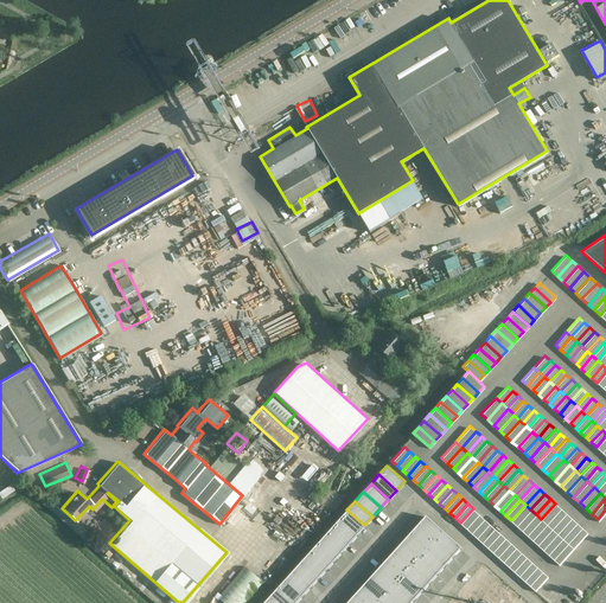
[(555,504),(541,519),(547,524),(561,508),(555,504)]
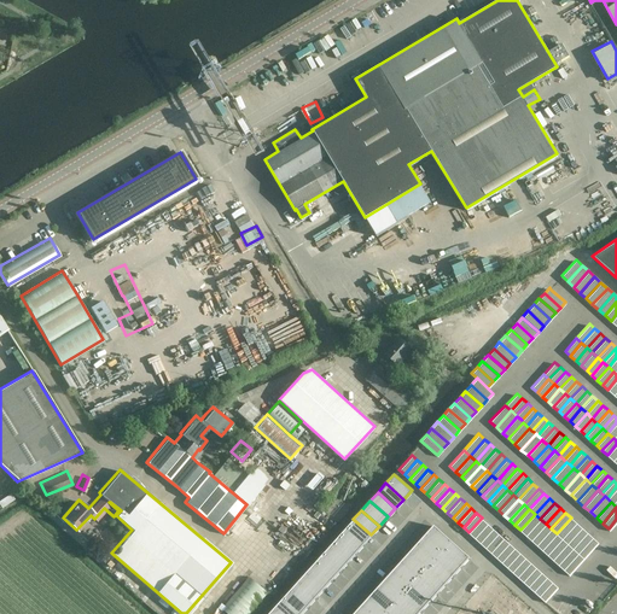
[(535,514),(521,530),(525,534),(540,519),(535,514)]
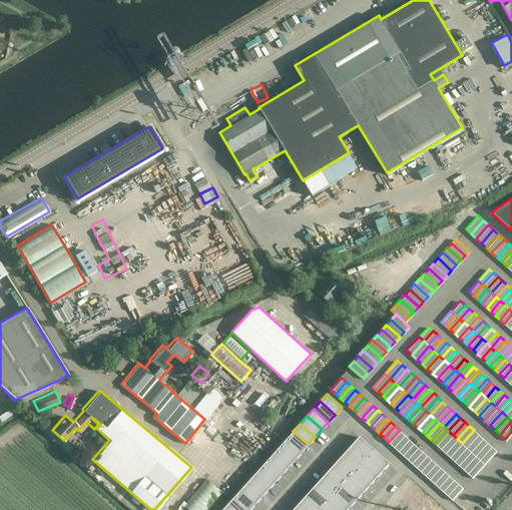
[(400,430),(389,442),(394,446),(404,434),(400,430)]
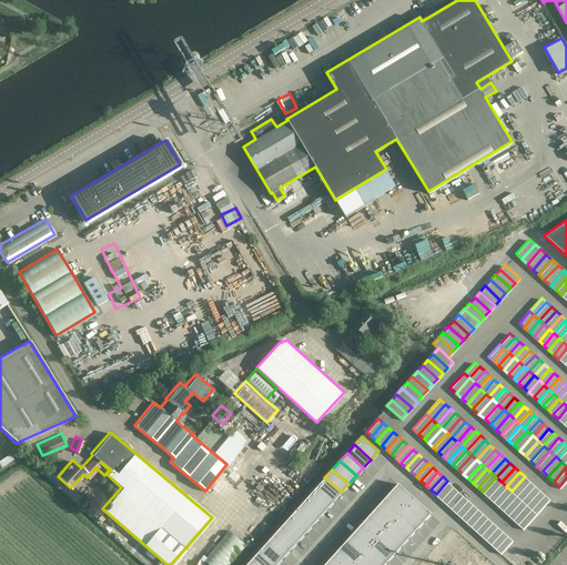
[(525,476),(512,491),(516,495),(529,481),(525,476)]
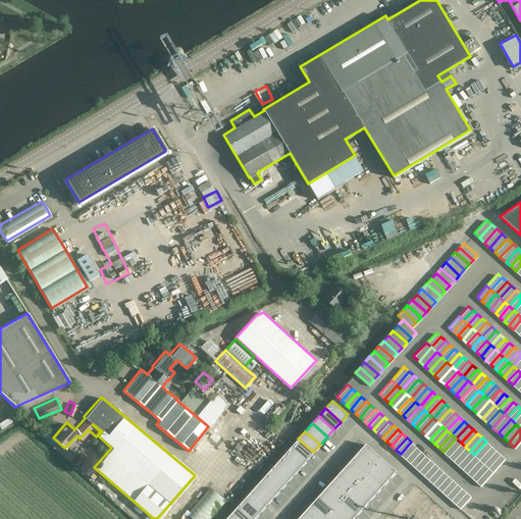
[(298,438),(292,446),(307,460),(313,452),(298,438)]
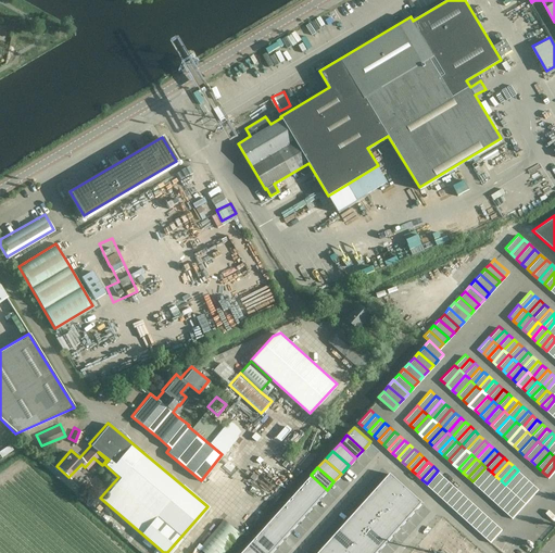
[(486,467),(472,481),(477,486),(491,472),(486,467)]
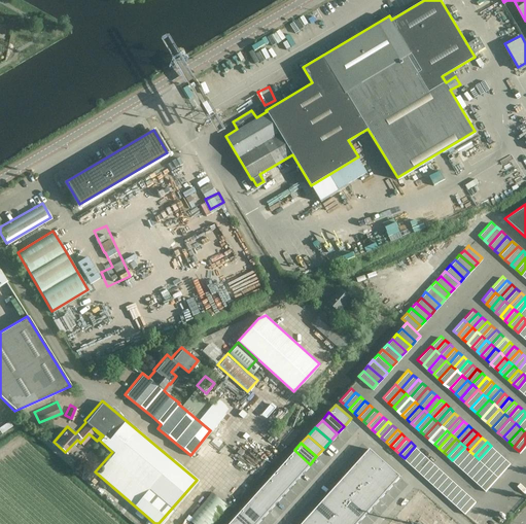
[(415,446),(405,458),(409,462),(420,451),(415,446)]
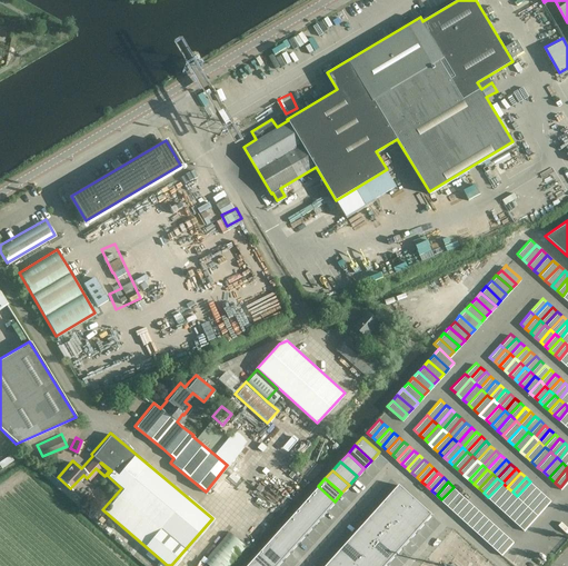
[(530,482),(517,496),(521,500),(536,486),(530,482)]
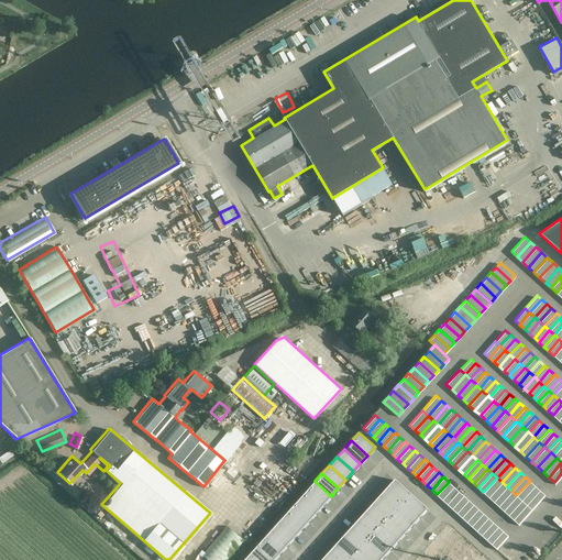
[(394,478),(387,486),(404,501),(410,493),(394,478)]
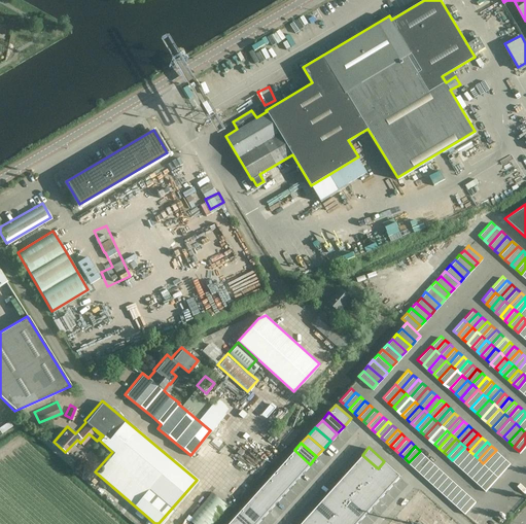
[(465,447),(452,460),(457,464),(469,451),(465,447)]
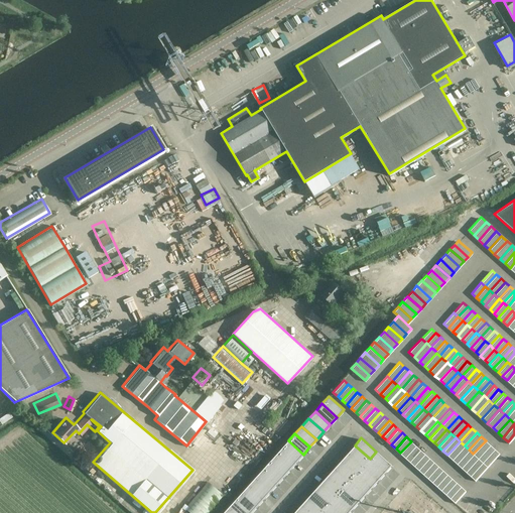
[(288,440),(281,449),(296,462),(303,455),(288,440)]
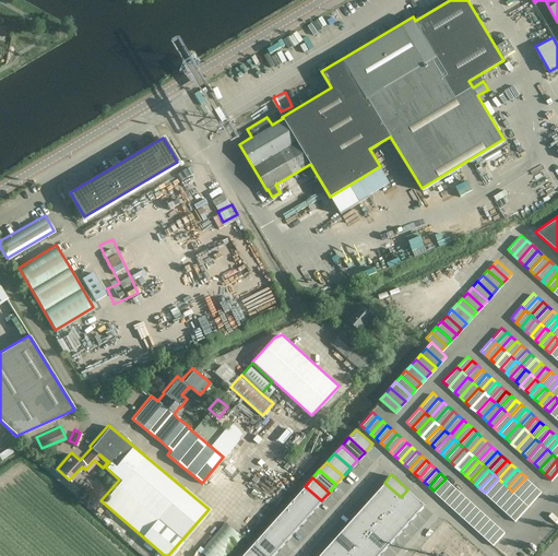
[(526,477),(512,492),(518,496),(531,482),(526,477)]
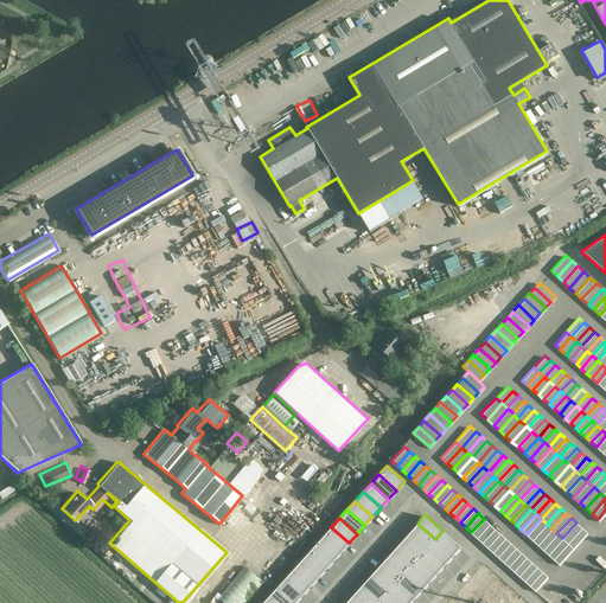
[(484,519),(471,532),(477,537),(489,524),(484,519)]
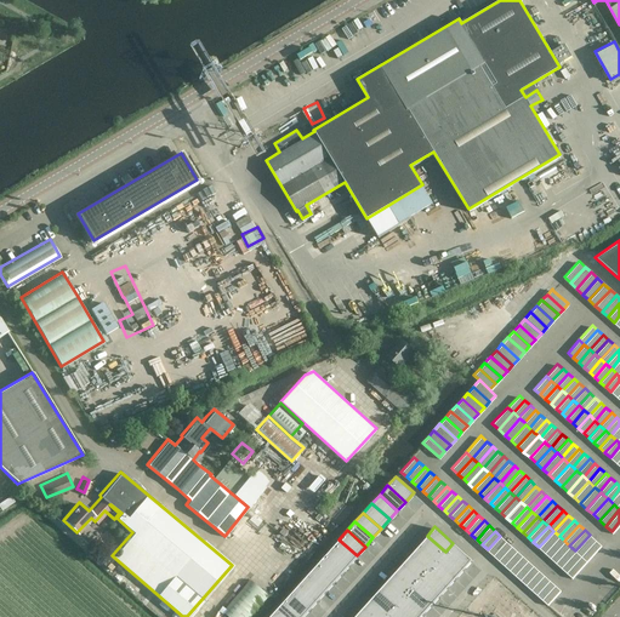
[(553,531),(539,547),(544,552),(559,536),(553,531)]
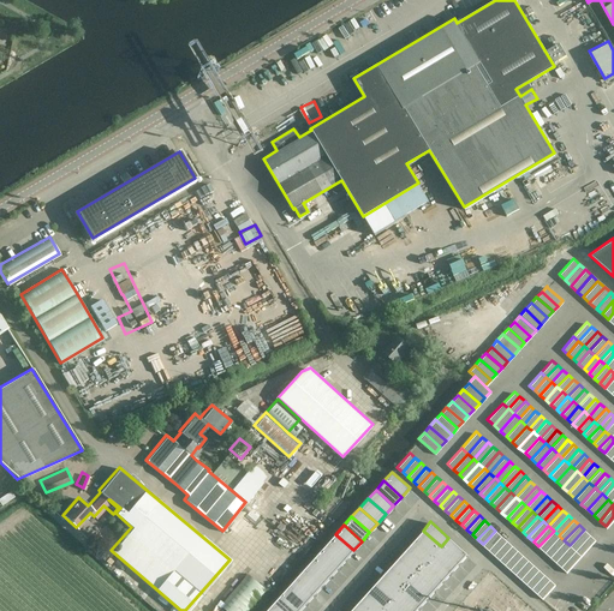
[(584,529),(570,545),(574,550),(589,534),(584,529)]
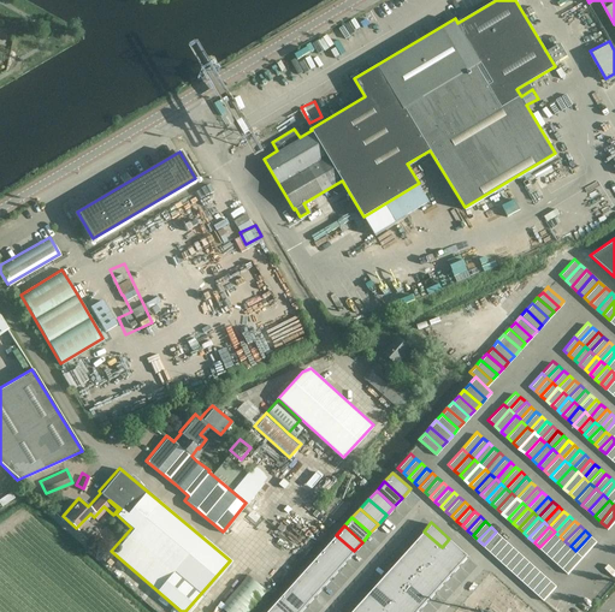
[(424,532),(415,540),(433,557),(442,547),(424,532)]
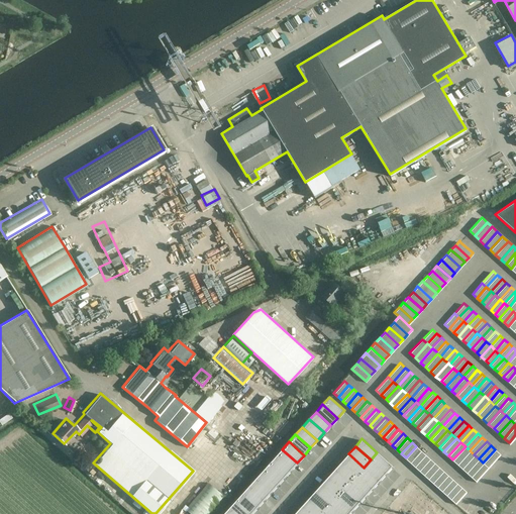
[(416,446),(406,457),(410,461),(421,450),(416,446)]
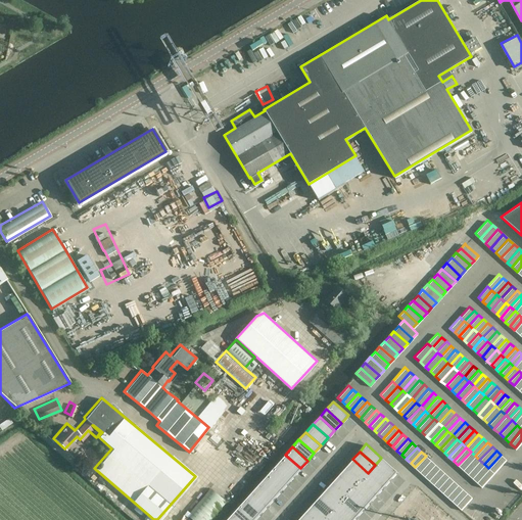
[(471,452),(458,465),(463,469),(475,456),(471,452)]
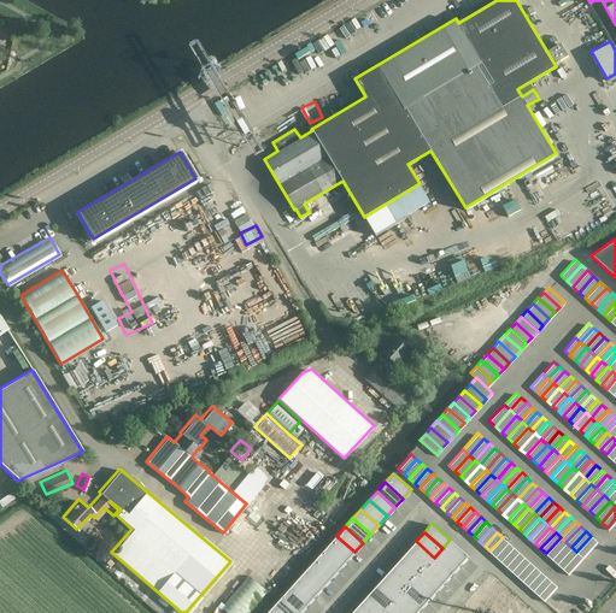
[(336,536),(328,544),(346,561),(355,552),(336,536)]
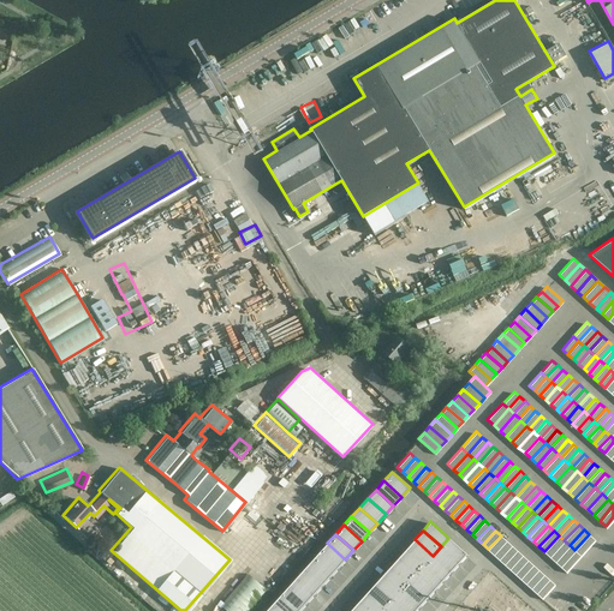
[(589,534),(574,550),(580,555),(595,539),(589,534)]
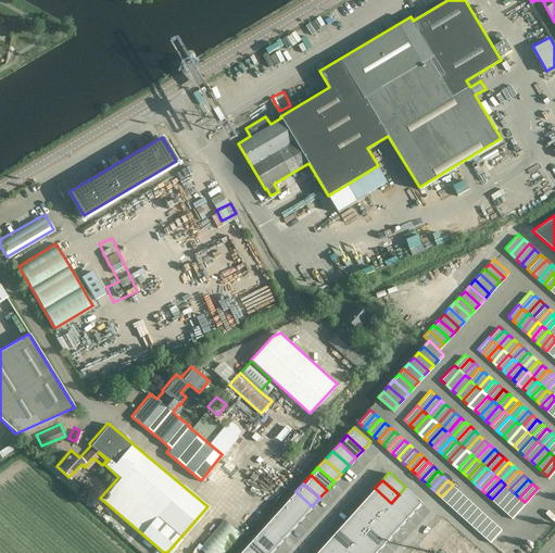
[(453,485),(441,497),(445,501),(457,489),(453,485)]
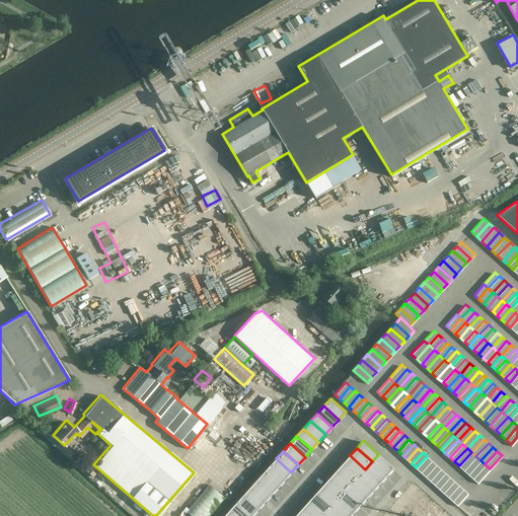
[(471,452),(459,465),(463,470),(475,456),(471,452)]
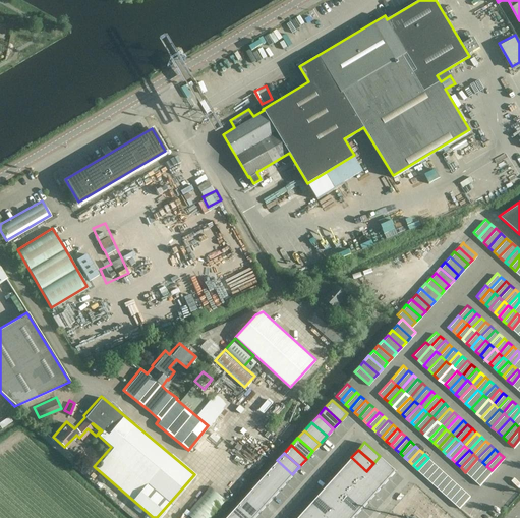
[(380,456),(373,463),(389,477),(395,469),(380,456)]
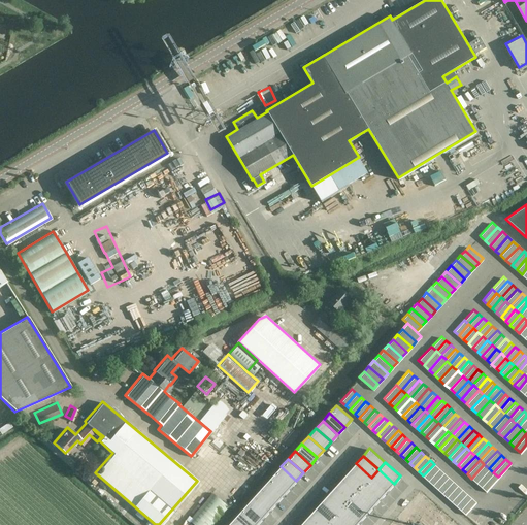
[(356,463),(349,471),(364,485),(371,478),(356,463)]
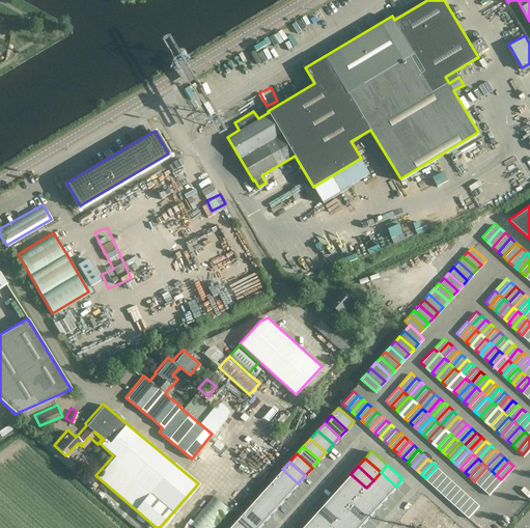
[(437,467),(425,478),(430,483),(442,471),(437,467)]
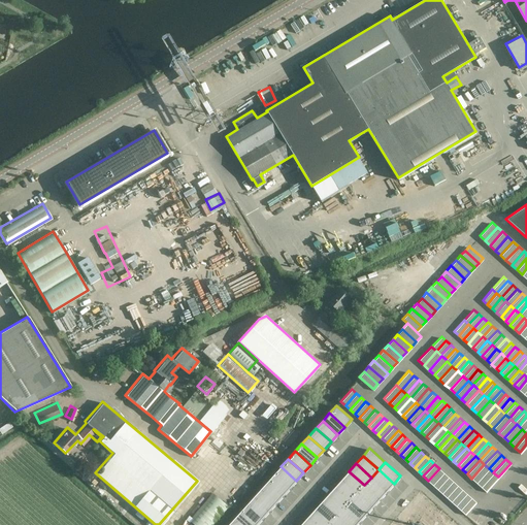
[(484,464),(471,479),(476,483),(489,468),(484,464)]
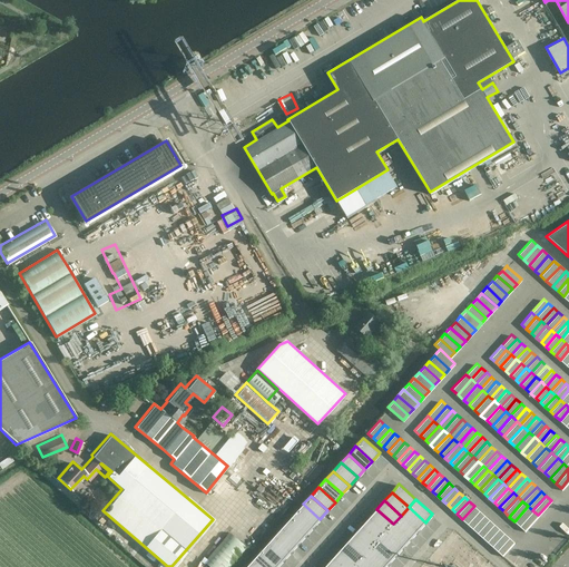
[(303,504),(296,512),(313,527),(320,519),(303,504)]
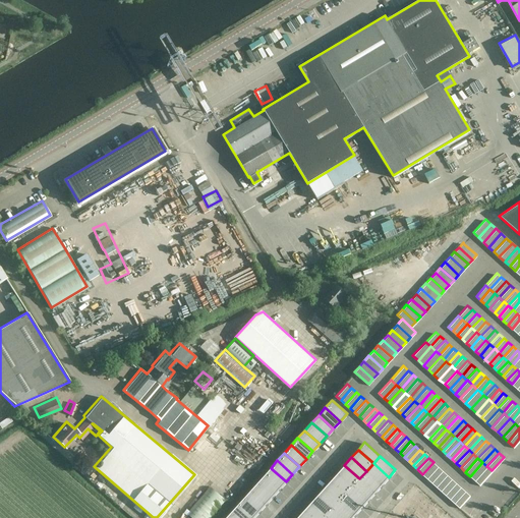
[(434,462),(422,474),(426,478),(438,466),(434,462)]
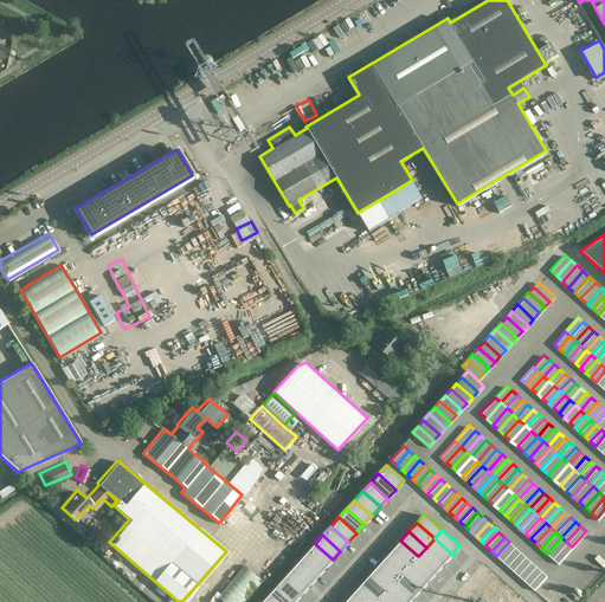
[(561,537),(547,554),(552,558),(566,542),(561,537)]
